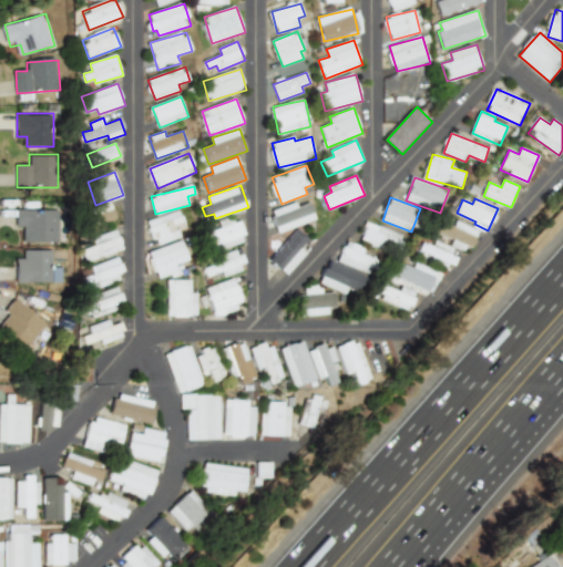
[(272,212),(279,233),(317,219),(311,202),(299,207),(297,202),(272,212)]
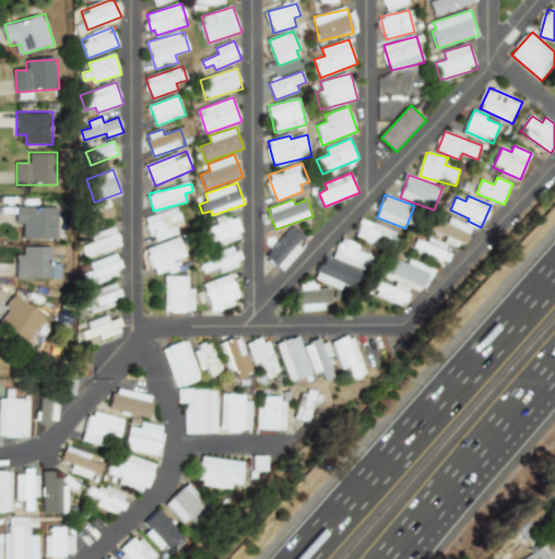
[(90,204),(93,225),(102,224),(102,219),(114,217),(110,201),(90,204)]
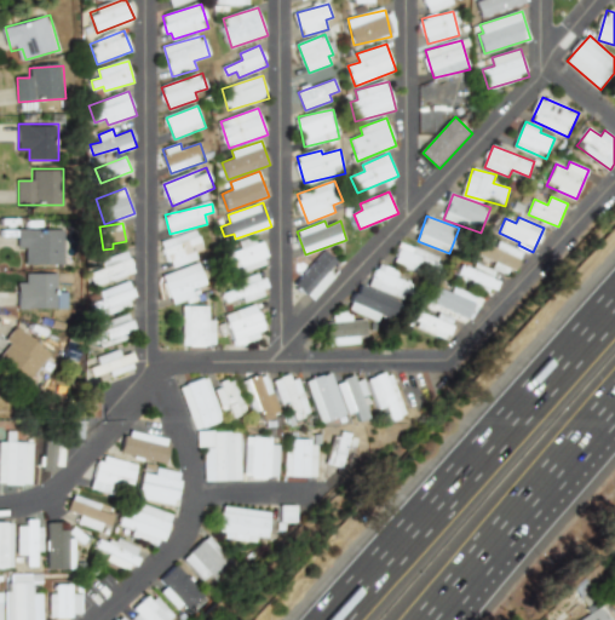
[(67,229),(19,229),(19,252),(32,252),(32,264),(67,264),(67,229)]
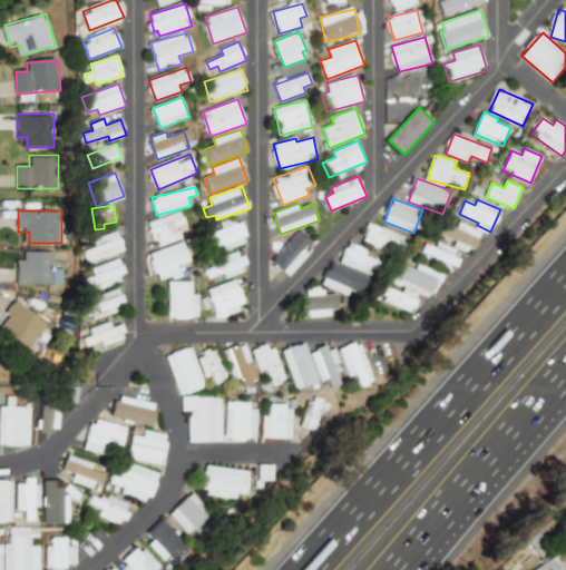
[(181,228),(186,227),(184,213),(150,220),(156,245),(184,239),(181,228)]
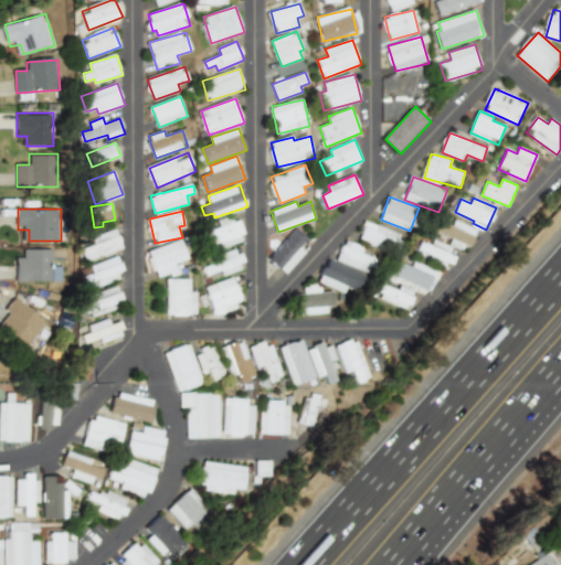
[(246,243),(241,217),(220,222),(221,228),(207,231),(211,251),(246,243)]
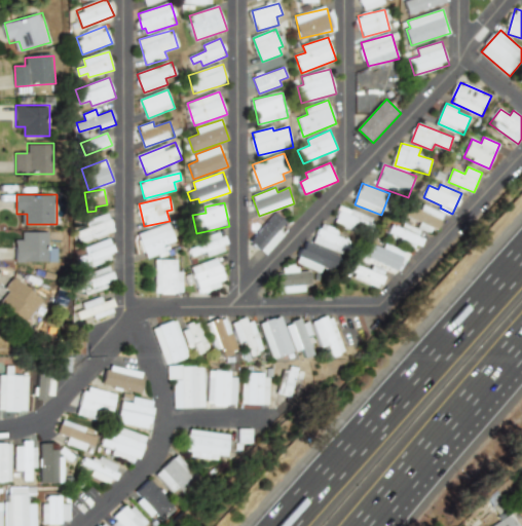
[(412,218),(420,222),(418,225),(436,233),(444,214),(419,202),(412,218)]
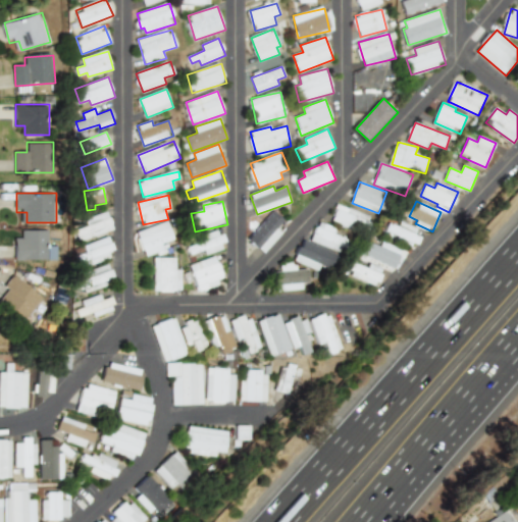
[(370,223),(366,221),(368,215),(341,204),(333,221),(366,235),(370,223)]
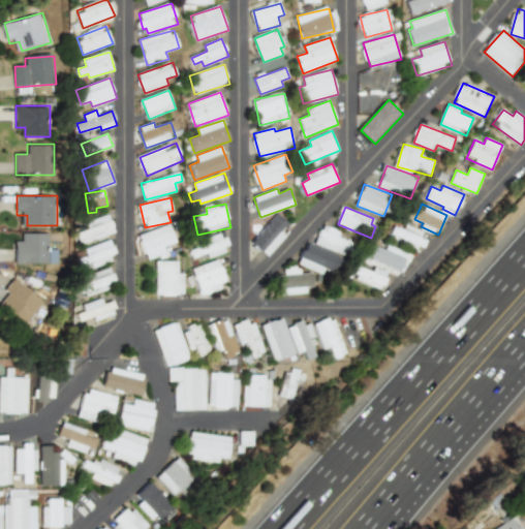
[(287,237),(282,231),(289,223),(279,214),(252,242),(268,256),(287,237)]
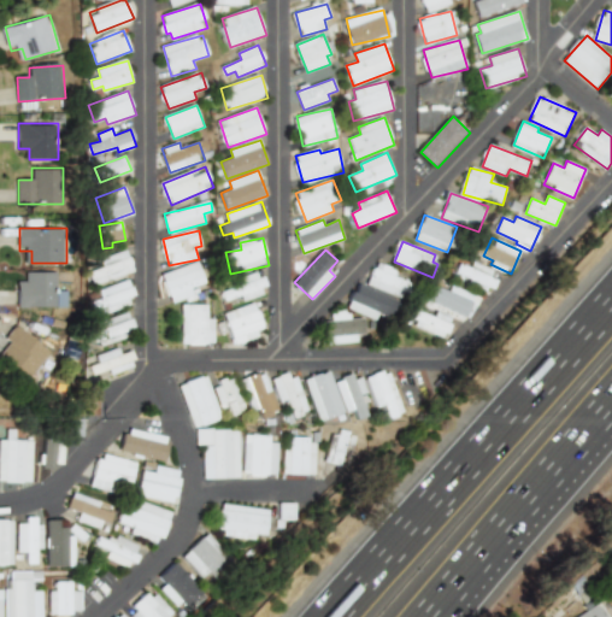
[(101,258),(104,268),(90,271),(94,283),(135,274),(129,251),(101,258)]
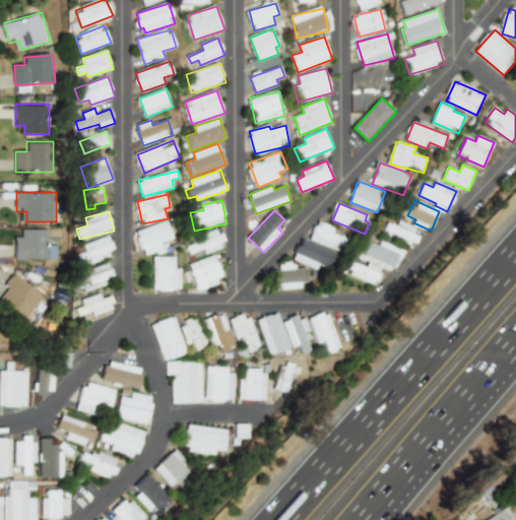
[(347,238),(337,234),(338,229),(319,220),(311,240),(341,252),(347,238)]
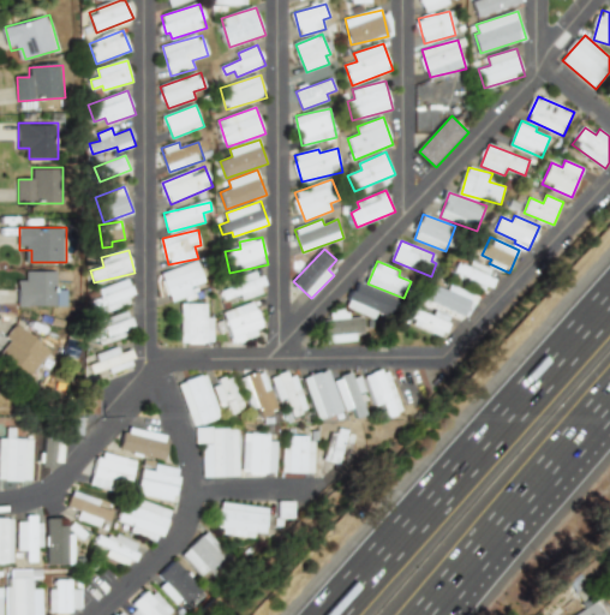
[(496,269),(471,261),(470,267),(458,263),(453,276),(461,280),(490,288),(496,269)]
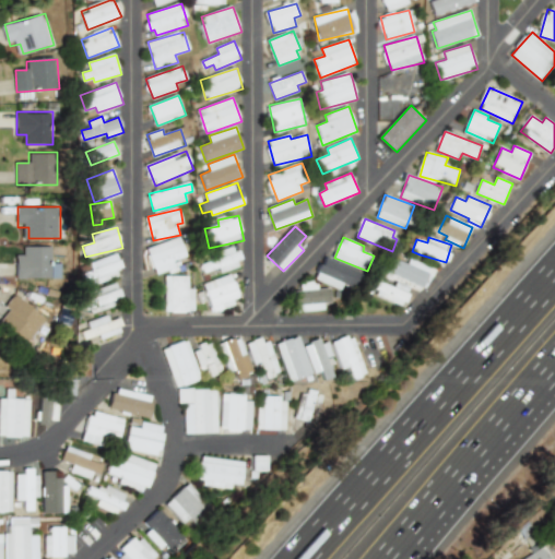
[(177,269),(175,260),(187,257),(182,238),(149,247),(155,274),(177,269)]
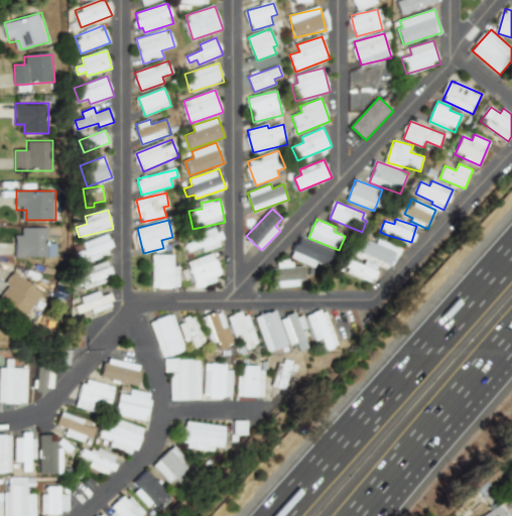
[(48,255),(48,227),(26,227),(26,237),(16,237),(16,255),(48,255)]
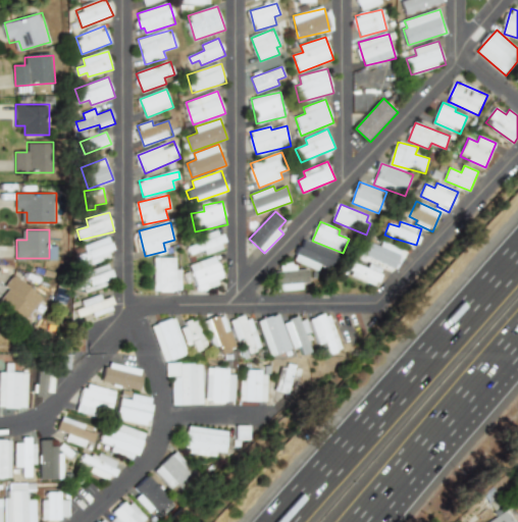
[(187,242),(191,255),(205,251),(206,255),(225,249),(221,232),(187,242)]
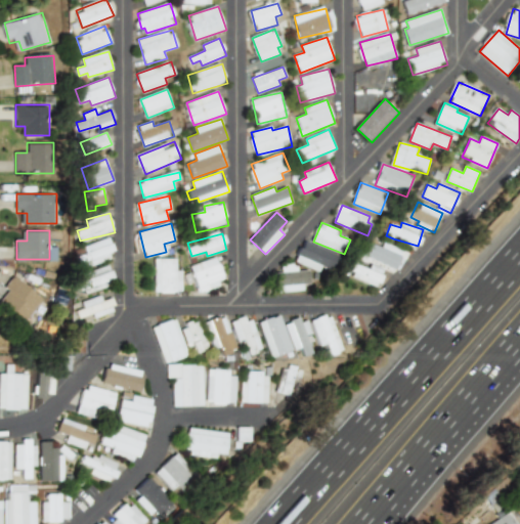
[(117,256),(111,237),(84,246),(87,253),(78,257),(81,267),(117,256)]
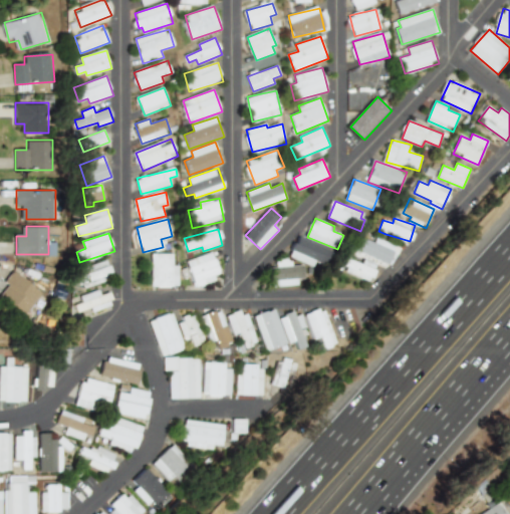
[(333,251),(299,236),(290,256),(315,267),(318,262),(326,266),(333,251)]
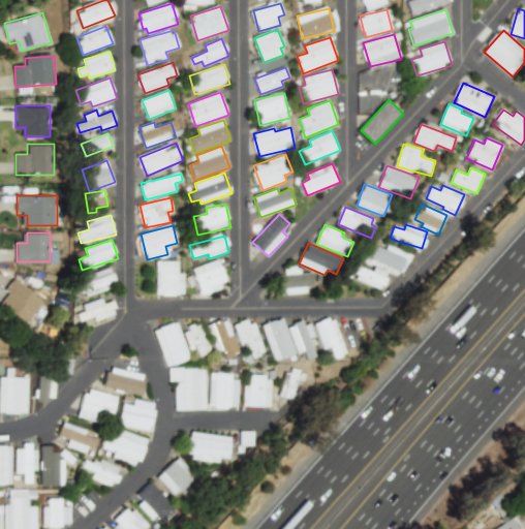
[(385,250),(372,244),(366,256),(400,273),(409,254),(388,244),(385,250)]
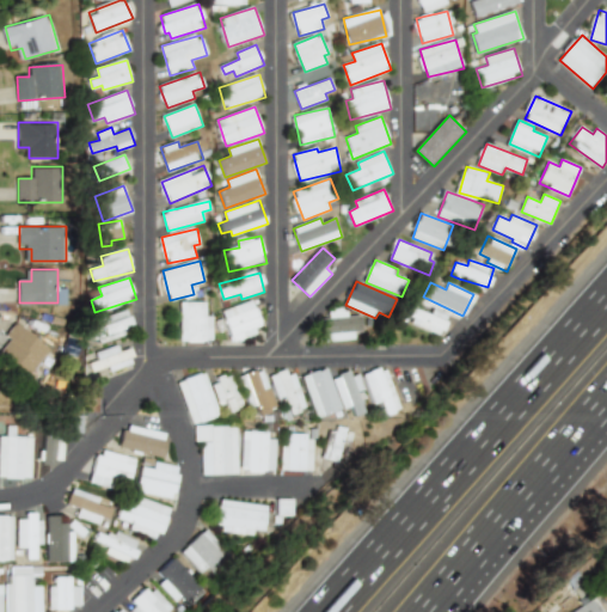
[(224,311),(233,340),(264,329),(255,300),(224,311)]
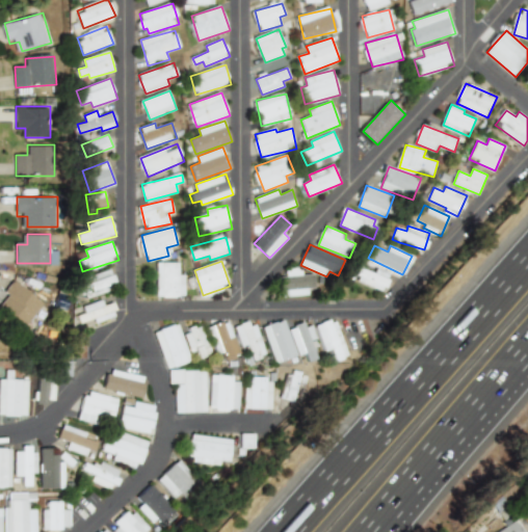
[(158,296),(186,297),(186,274),(180,274),(180,263),(158,262),(158,296)]
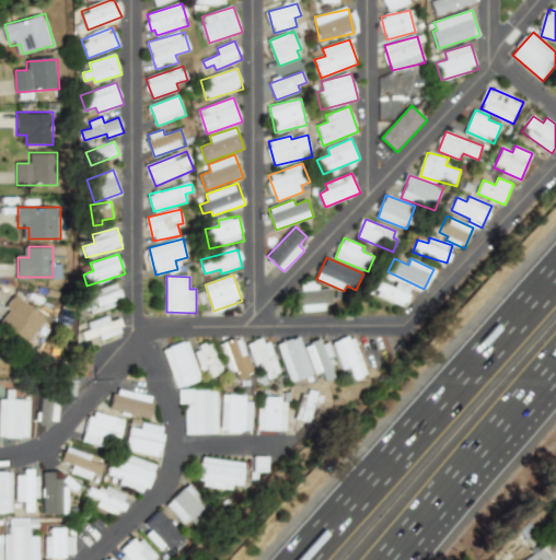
[(397,282),(395,288),(380,281),(374,295),(405,307),(413,288),(397,282)]
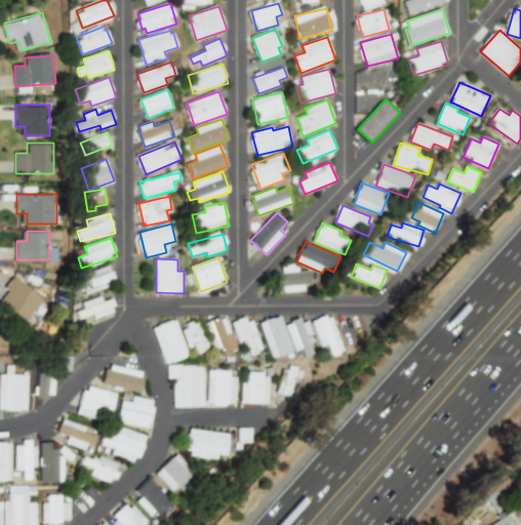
[(79,284),(83,295),(117,282),(111,265),(84,275),(86,281),(79,284)]
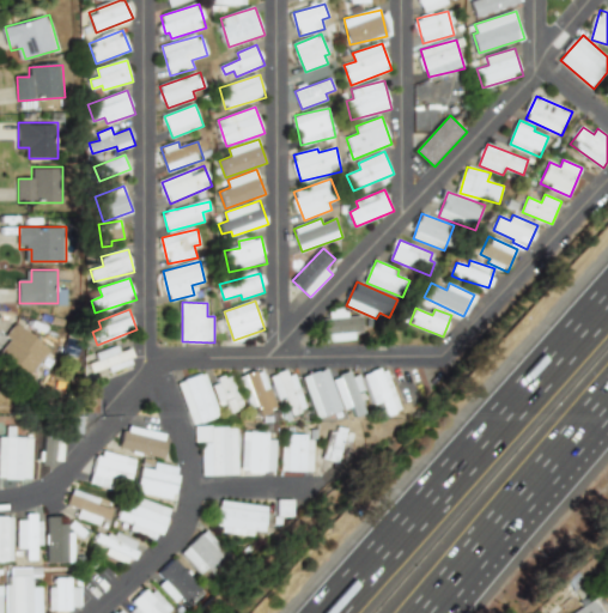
[(2,341),(8,346),(1,354),(30,378),(53,350),(19,321),(2,341)]
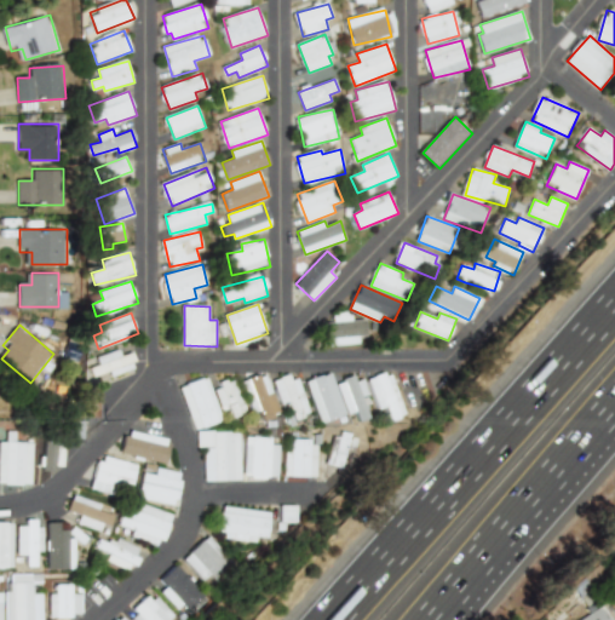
[(91,367),(95,377),(110,372),(113,377),(138,368),(133,352),(122,356),(121,350),(97,357),(99,365),(91,367)]
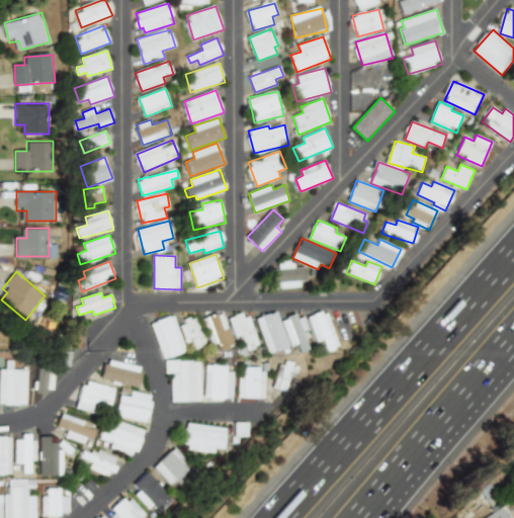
[(309,317),(319,342),(325,339),(329,351),(341,346),(328,310),(309,317)]
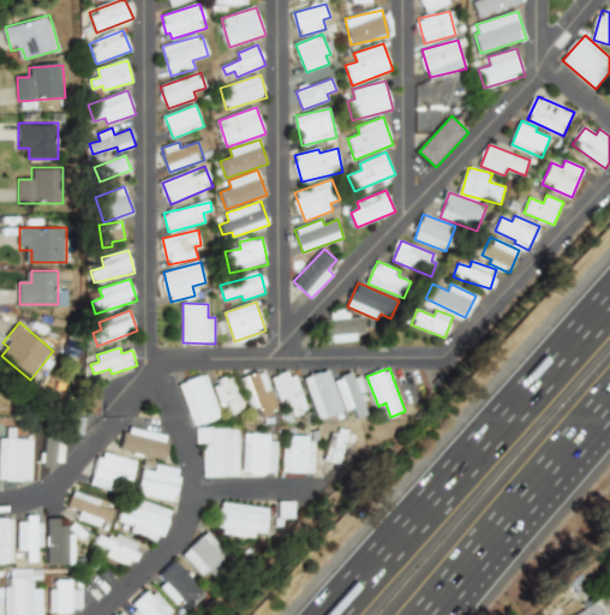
[(293,369),(273,377),(281,400),(288,398),(295,416),(309,411),(293,369)]
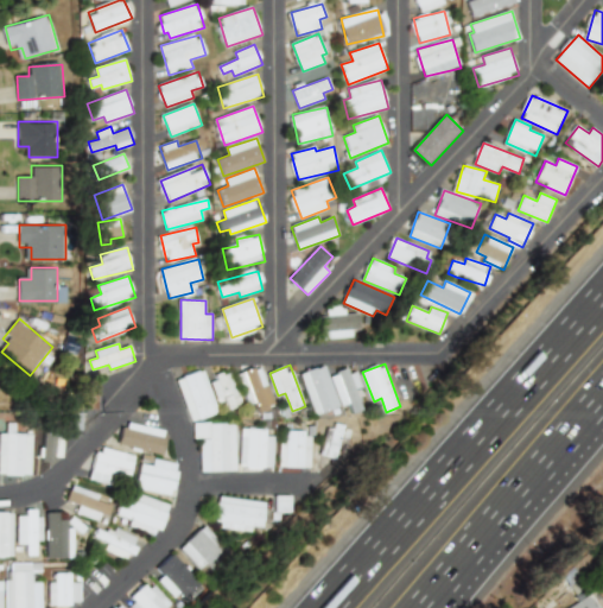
[(302,374),(317,415),(341,406),(325,365),(302,374)]
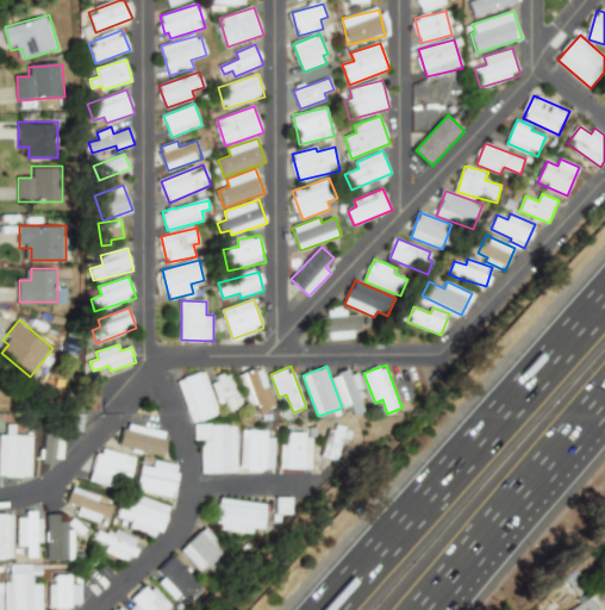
[(249,405),(259,403),(261,414),(275,410),(264,367),(241,373),(249,405)]
